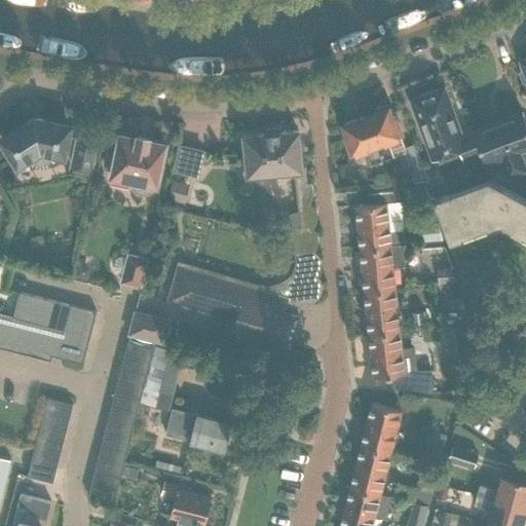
[(481,155),(473,132),(461,136),(444,87),(410,101),(433,161),(459,151),(463,161),(481,155)]
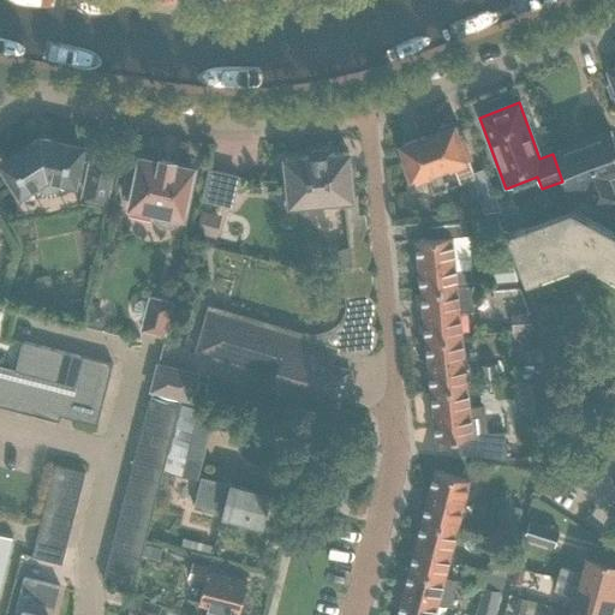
[(428,137),(447,190),(472,180),(481,203),(496,198),(485,168),(473,173),(469,160),(471,160),(464,141),(458,142),(453,127),(428,137)]
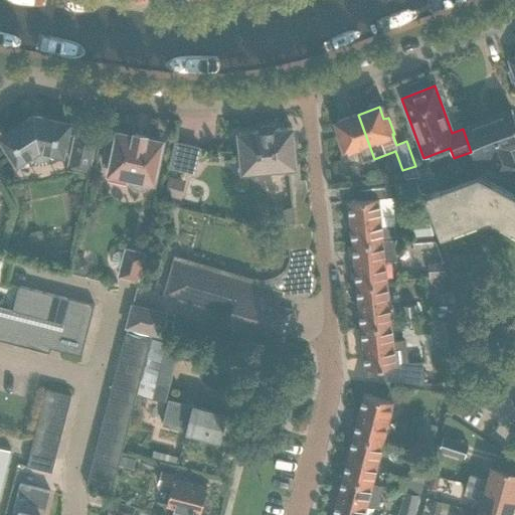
[(514,121),(511,111),(463,129),(471,152),(474,160),(489,155),(496,174),(514,167),(514,164),(509,148),(514,145),(514,121)]
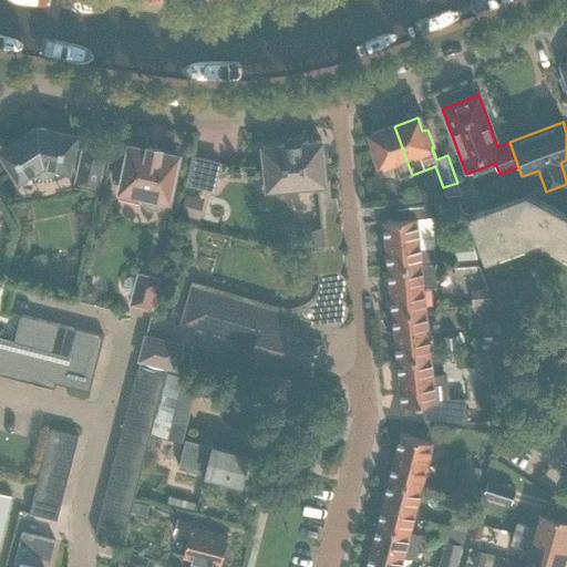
[(400,179),(412,175),(394,126),(370,134),(375,148),(371,150),(378,168),(393,163),(399,177),(400,179)]
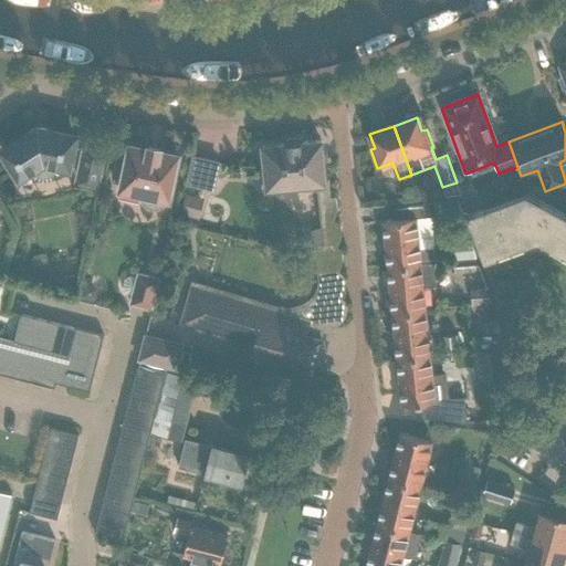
[(73,146),(75,137),(42,129),(34,130),(2,152),(19,178),(30,171),(34,179),(43,182),(52,180),(59,175),(60,166),(69,168),(69,166),(79,168),(76,177),(98,182),(105,153),(83,147),(83,148),(73,146)]
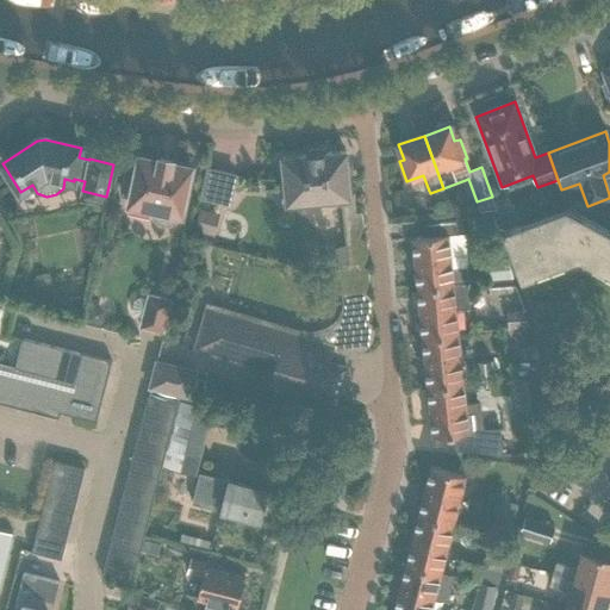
[(298,201),(335,198),(335,200),(335,201),(336,203),(337,204),(338,205),(340,205),(341,205),(343,205),(349,266),(328,268),(329,279),(334,281),(337,285),(341,290),(343,296),(344,300),(343,306),(342,311),(350,315),(335,344),(205,306),(193,350),(274,374),(272,384),(336,402),(346,367),(342,366),(347,349),(350,350),(354,352),(356,352),(360,350),(361,350),(363,349),(366,348),(368,346),(371,343),(372,342),(373,340),(373,337),(374,335),(374,332),(374,330),(373,328),(373,327),(372,324),(372,325),(367,322),(368,319),(369,316),(371,313),(372,311),(372,310),(372,306),(372,304),(371,302),(371,299),(369,297),(368,297),(365,293),(365,292),(367,290),(368,286),(368,285),(368,282),(369,279),(369,277),(368,274),(368,272),(366,268),(366,269),(361,266),(362,263),(363,261),(365,257),(366,255),(366,253),(366,250),(366,249),(366,247),(365,244),(365,242),(363,240),(363,241),(359,237),(360,235),(361,232),(362,231),(362,229),(363,226),(363,223),(363,222),(363,221),(362,218),(362,216),(361,213),(361,212),(360,212),(360,213),(356,213),(354,194),(353,194),(353,195),(349,195),(348,174),(347,173),(346,167),(347,166),(346,153),(324,155),(324,149),(306,151),(306,156),(282,159),(287,203),(290,203),(288,198),(298,197),(298,201)]
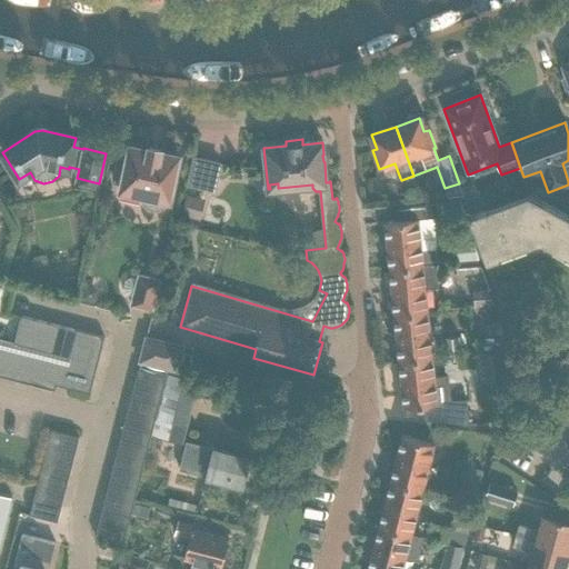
[(147,151),(141,150),(129,148),(127,161),(118,160),(113,180),(122,182),(120,191),(143,196),(142,198),(143,200),(143,201),(145,205),(146,206),(148,208),(149,209),(151,209),(152,210),(156,210),(157,210),(160,209),(161,209),(162,208),(163,207),(165,206),(166,205),(166,202),(167,201),(167,200),(170,201),(179,158),(161,155),(162,149),(148,147),(147,151)]
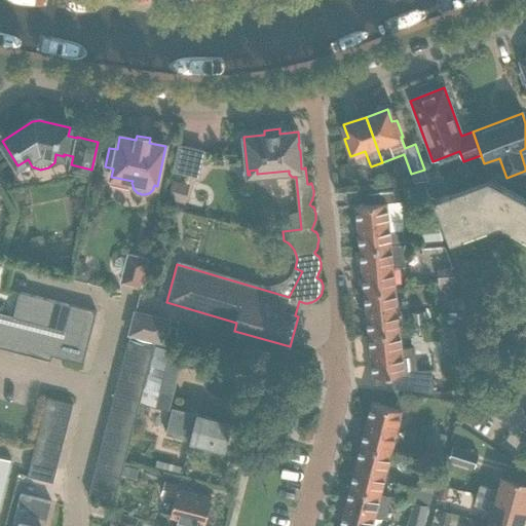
[(172,172),(198,178),(204,151),(178,145),(172,172)]
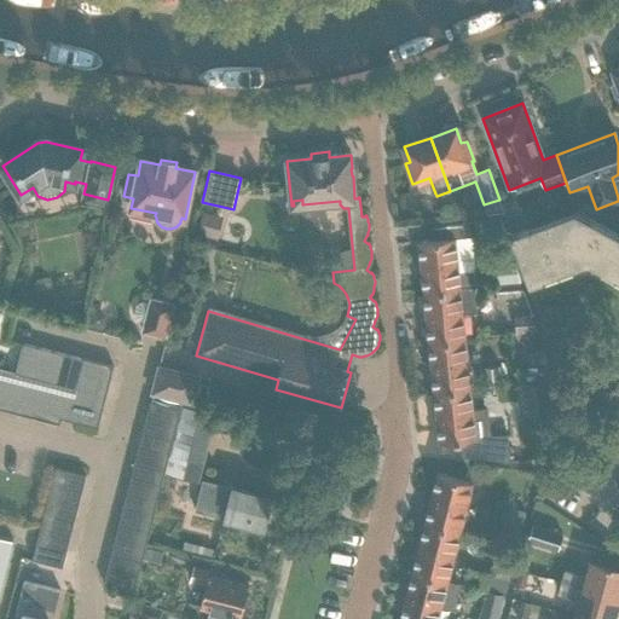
[(499,200),(484,204),(489,214),(503,213),(501,206),(502,206),(499,200)]
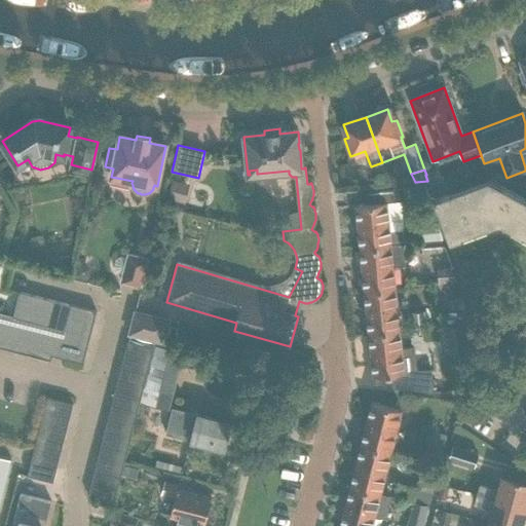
[(435,199),(450,193),(443,176),(442,177),(439,170),(426,175),(425,175),(427,181),(427,182),(428,182),(435,199)]
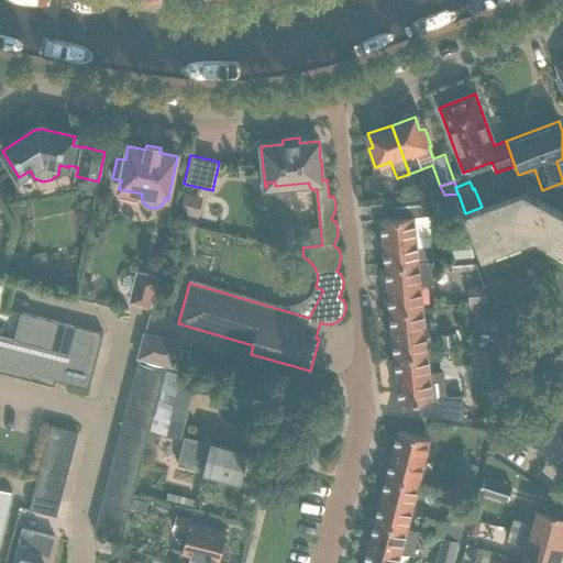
[(482,207),(465,213),(482,257),(534,238),(562,253),(562,409),(554,423),(562,428),(562,212),(523,191),(519,192),(482,207)]
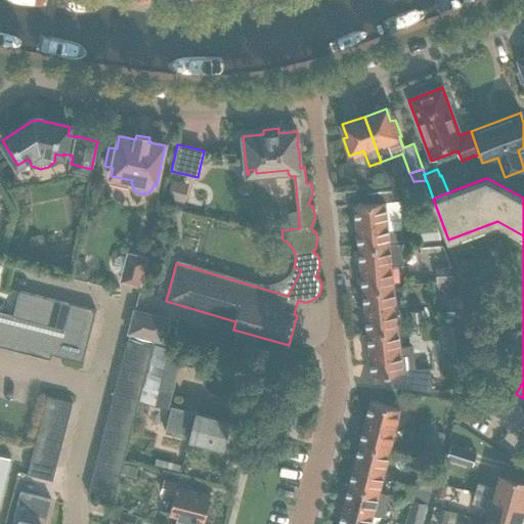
[(189,184),(172,180),(168,199),(184,203),(189,184)]
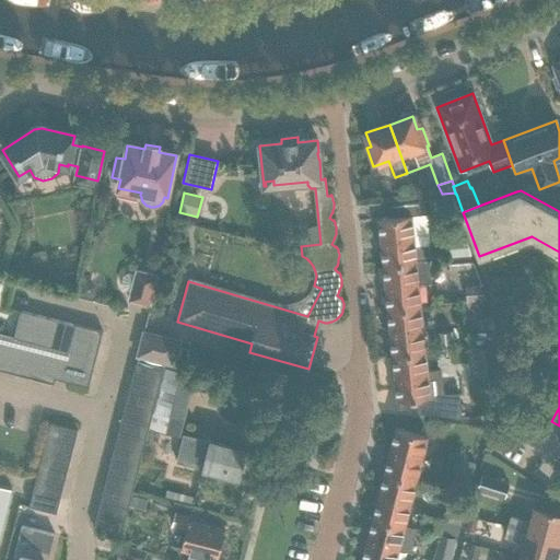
[(392,218),(378,219),(383,265),(417,261),(430,260),(429,245),(415,246),(411,216),(424,214),(423,200),(391,203),(392,218)]
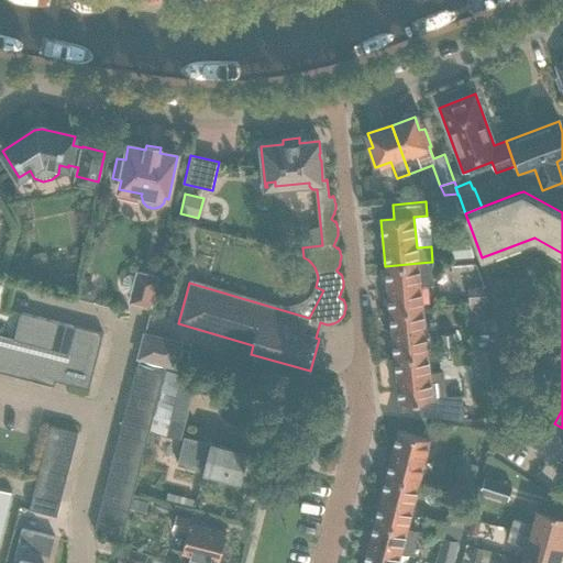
[(468,239),(448,241),(449,258),(452,258),(473,257),(474,257),(468,239)]
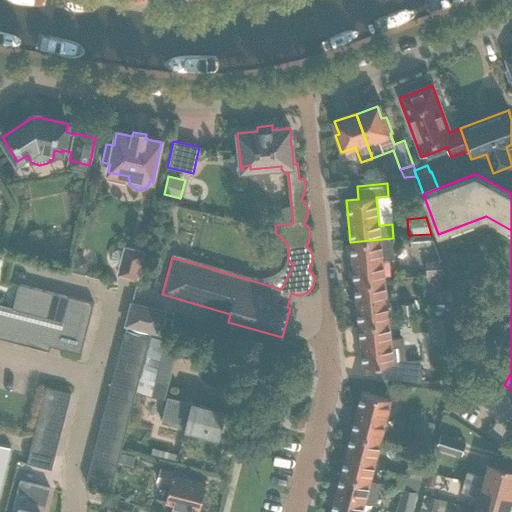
[(431,246),(430,234),(411,235),(412,248),(431,246)]
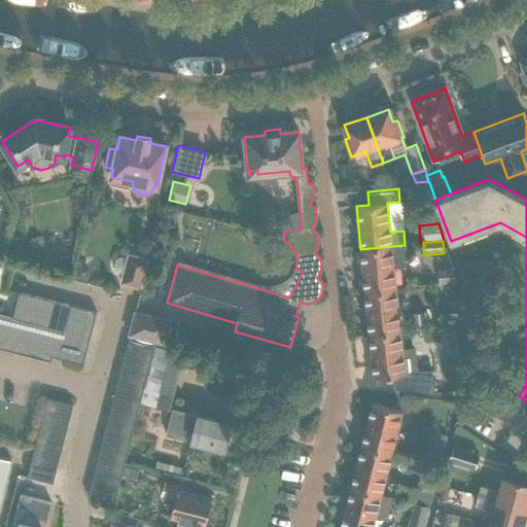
[(392,246),(360,249),(365,291),(396,288),(394,268),(407,267),(405,245),(392,246)]
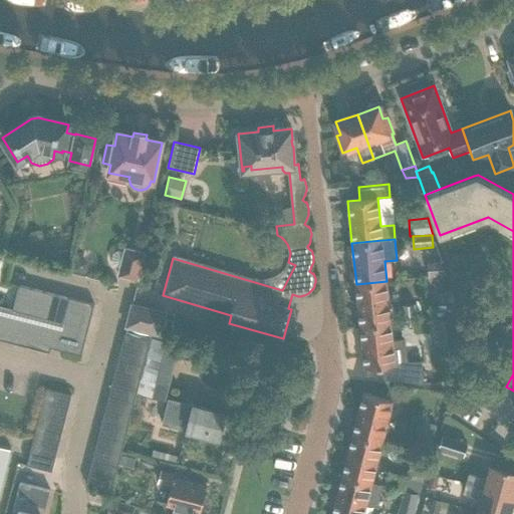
[(145,254),(127,249),(125,249),(118,276),(138,281),(145,254)]
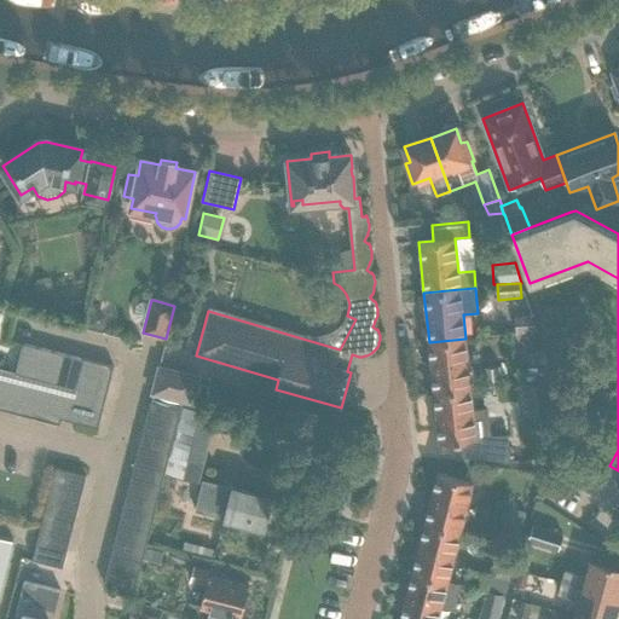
[(108,314),(93,312),(90,327),(104,330),(108,314)]
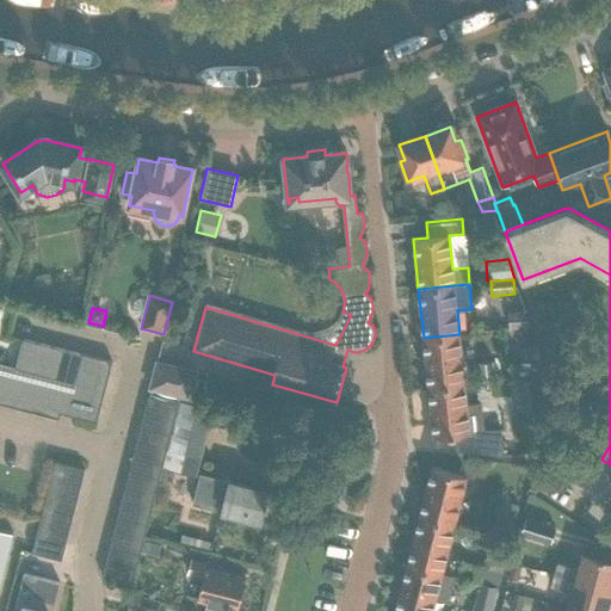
[(507,314),(508,329),(528,328),(526,313),(507,314)]
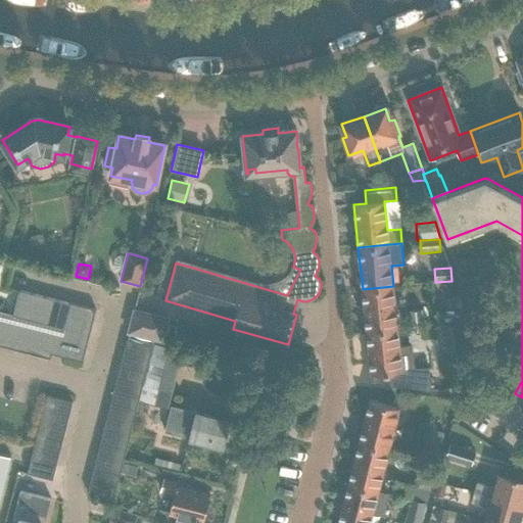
[(459,294),(454,281),(441,286),(446,298),(459,294)]
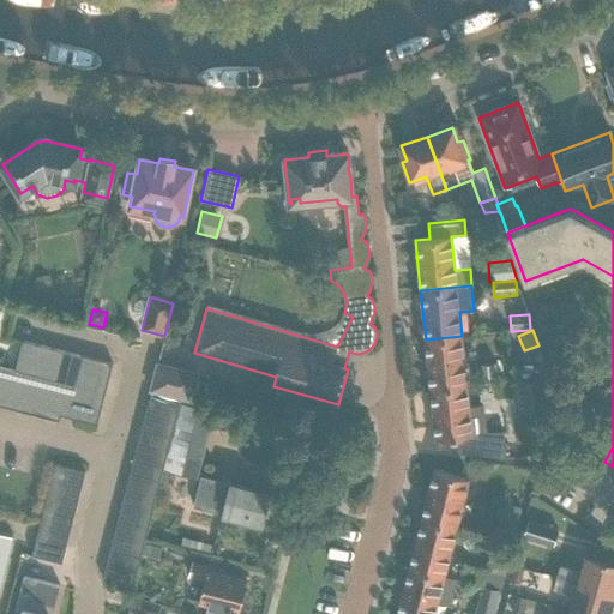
[(462,336),(426,339),(428,365),(431,390),(467,386),(462,336)]
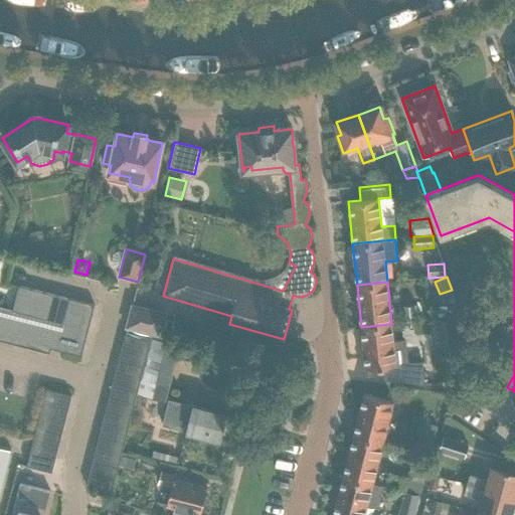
[(50,349),(56,350),(59,337),(63,325),(66,312),(69,299),(19,286),(12,311),(0,307),(0,341),(49,354),(50,349)]
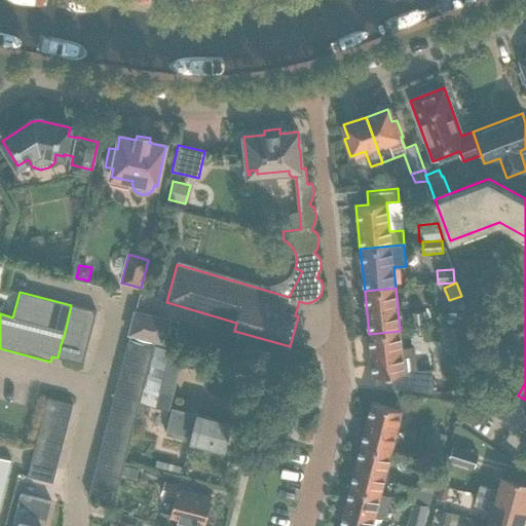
[(68,318),(94,326),(97,312),(71,305),(68,318)]
